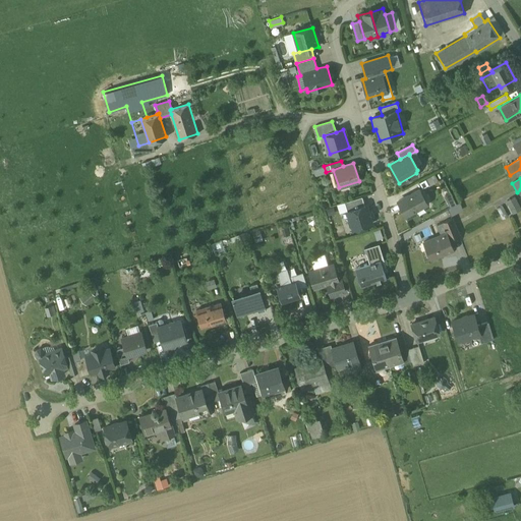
[(419,189),(399,200),(406,215),(406,214),(408,218),(416,214),(414,210),(426,204),(419,189)]
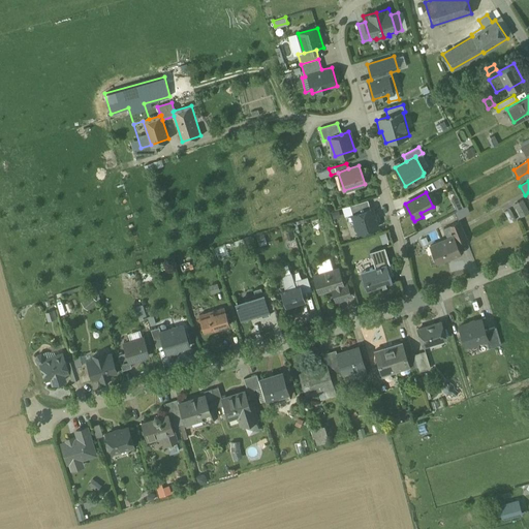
[(515,203),(520,216),(528,212),(528,210),(524,198),(515,203)]
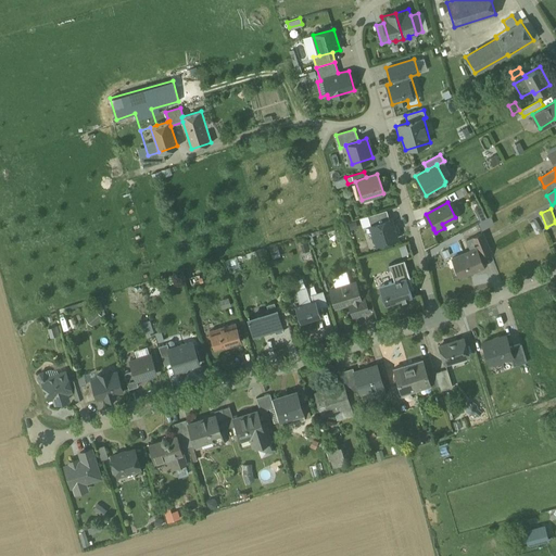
[(387,210),(368,215),(370,225),(390,219),(387,210)]
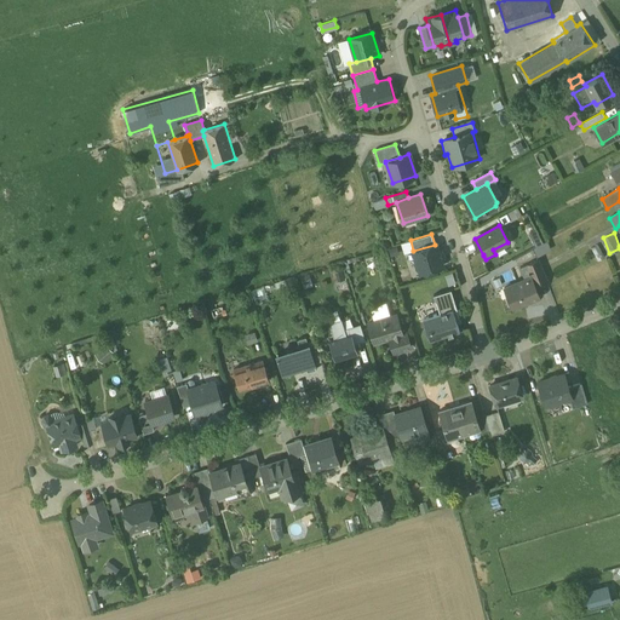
[(547,240),(534,246),(538,254),(551,248),(547,240)]
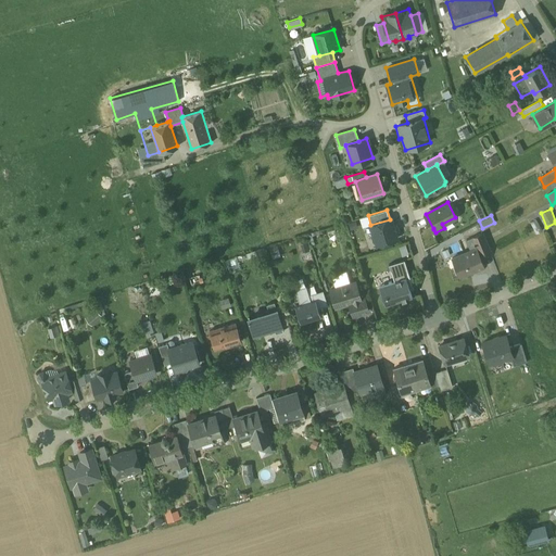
[(390,219),(370,225),(374,235),(373,237),(374,240),(376,241),(377,244),(397,238),(392,218),(390,219)]
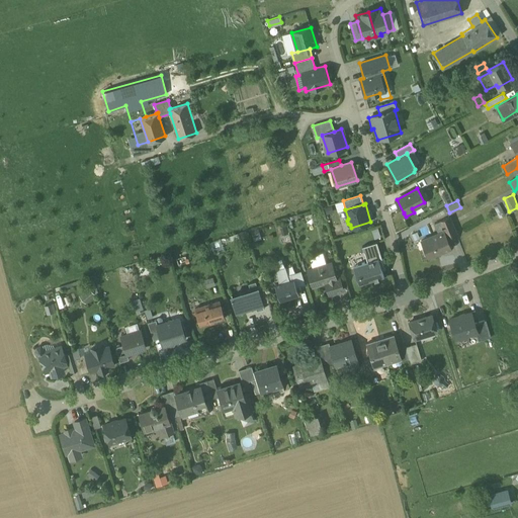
[(435,224),(439,233),(444,230),(447,236),(455,233),(449,218),(435,224)]
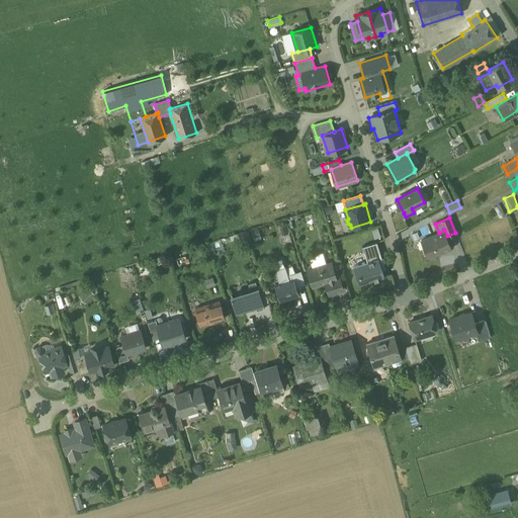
[(421,240),(429,258),(452,249),(447,236),(444,230),(439,233),(421,240)]
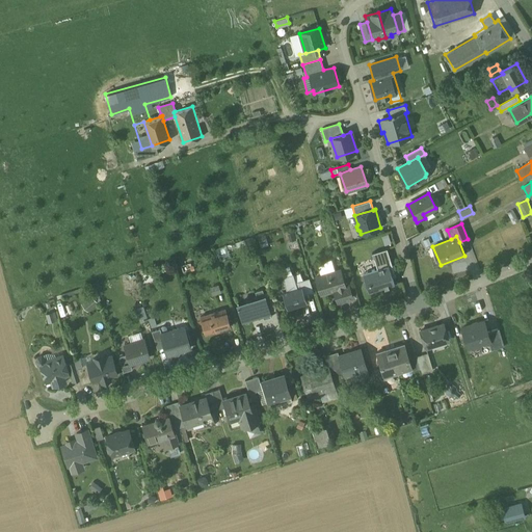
[(387,248),(372,253),(375,264),(391,260),(387,248)]
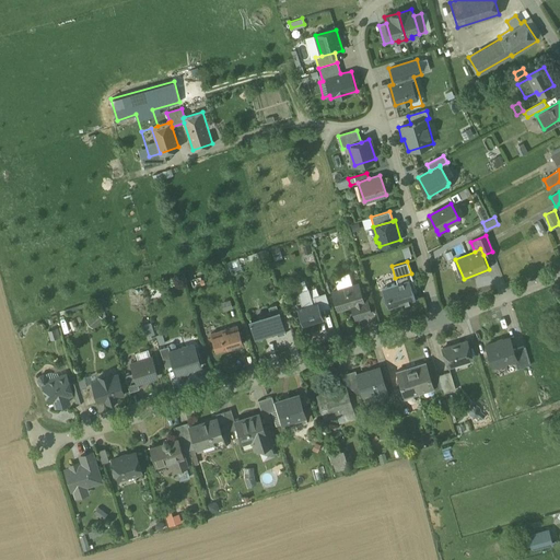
[(411,273),(395,278),(397,283),(382,288),(388,307),(405,302),(405,303),(409,301),(415,299),(411,286),(415,284),(411,273)]
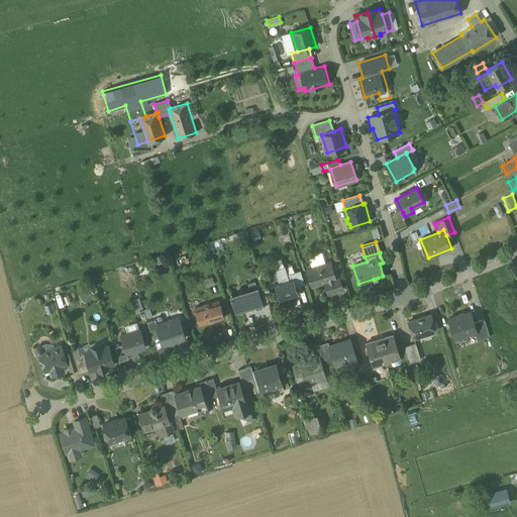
[(330,263),(307,270),(312,285),(324,282),(335,278),(330,263)]
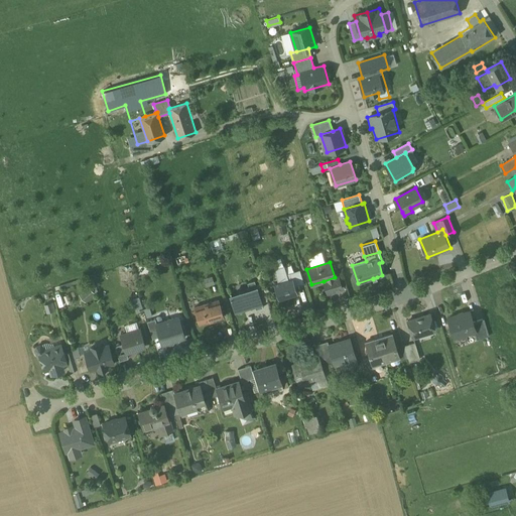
[(291,272),(286,273),(284,265),(283,266),(275,269),(277,277),(278,282),(273,283),(278,299),(298,293),(295,285),(298,284),(295,276),(292,277),(291,272)]
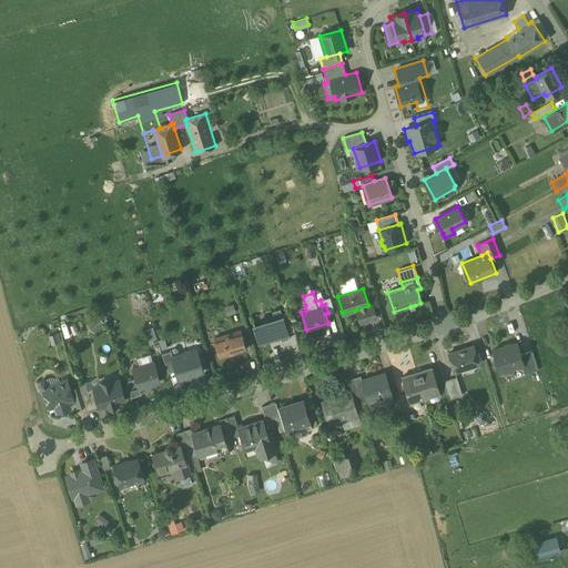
[(335,312),(330,296),(321,300),(322,305),(325,304),(328,313),(331,312),(335,312)]
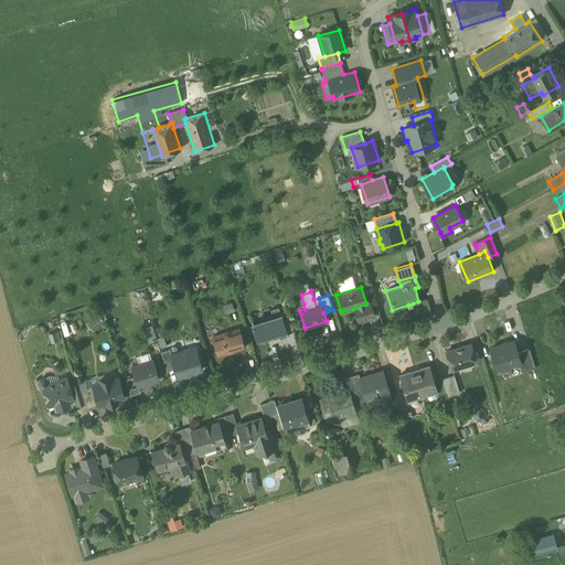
[(132,300),(134,311),(141,310),(141,299),(132,300)]
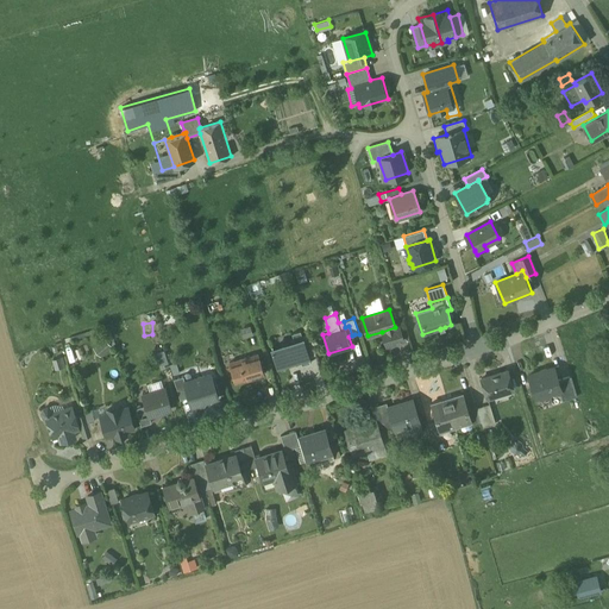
[(245,336),(253,333),(251,326),(242,328),(245,336)]
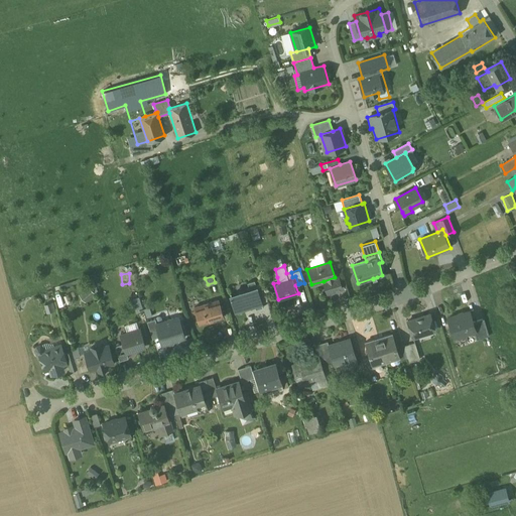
[(335,277),(324,281),(328,293),(342,288),(338,276),(335,277)]
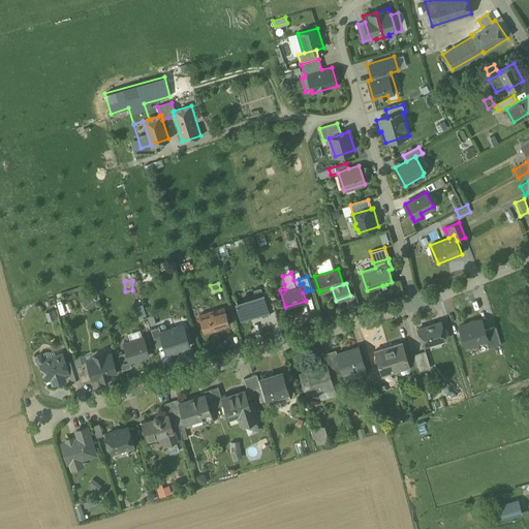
[(81,302),(88,310),(98,301),(92,292),(81,302)]
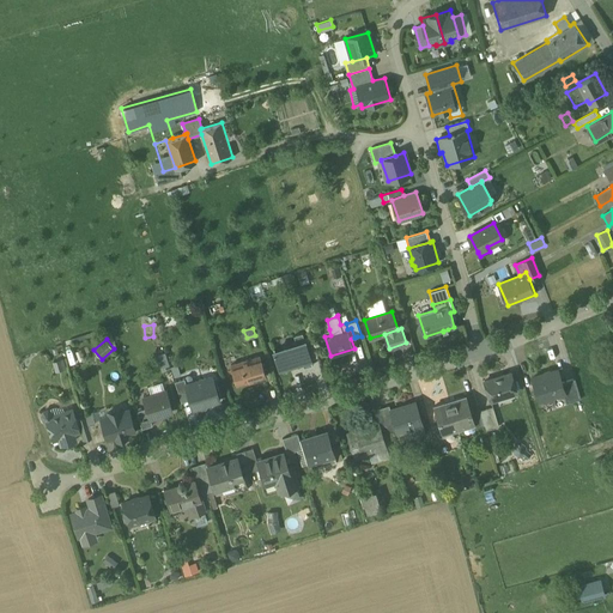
[(304,341),(275,351),(274,349),(273,349),(274,352),(274,353),(280,370),(281,370),(280,368),(289,365),(290,370),(291,370),(290,365),(302,362),(298,353),(308,350),(305,339),(304,340),(304,341)]
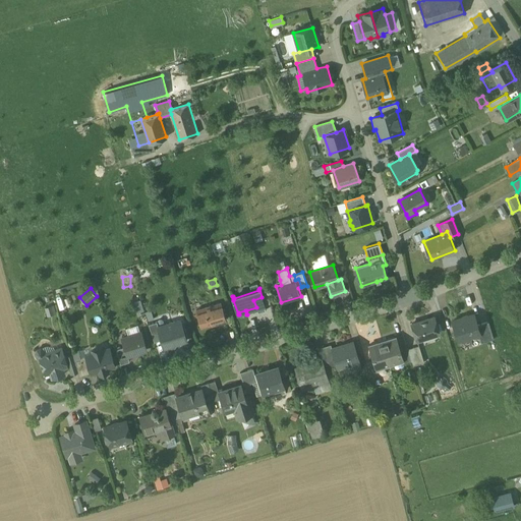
[(262,297),(253,300),(256,307),(258,313),(266,310),(262,297)]
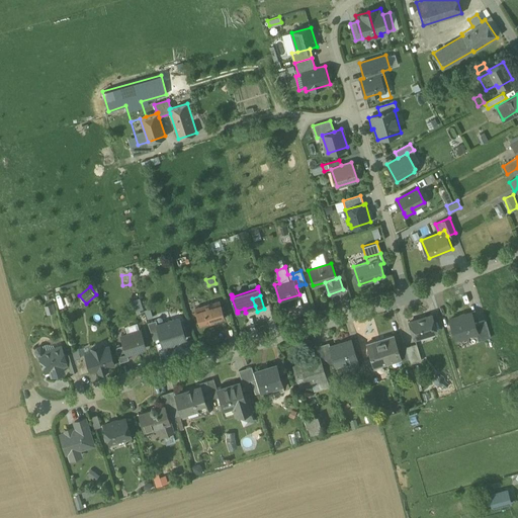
[(220,300),(195,308),(200,326),(225,318),(220,300)]
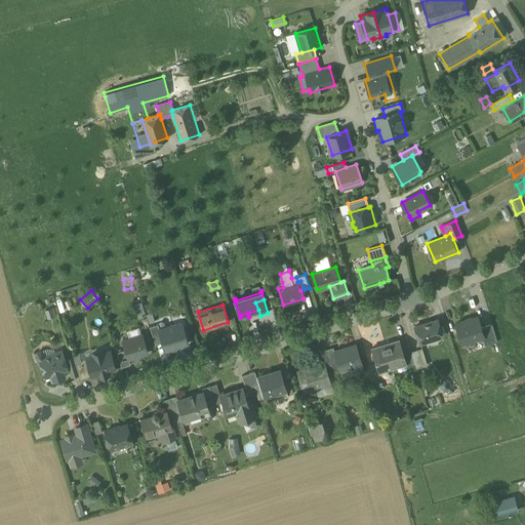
[(46,309),(48,317),(56,315),(54,307),(46,309)]
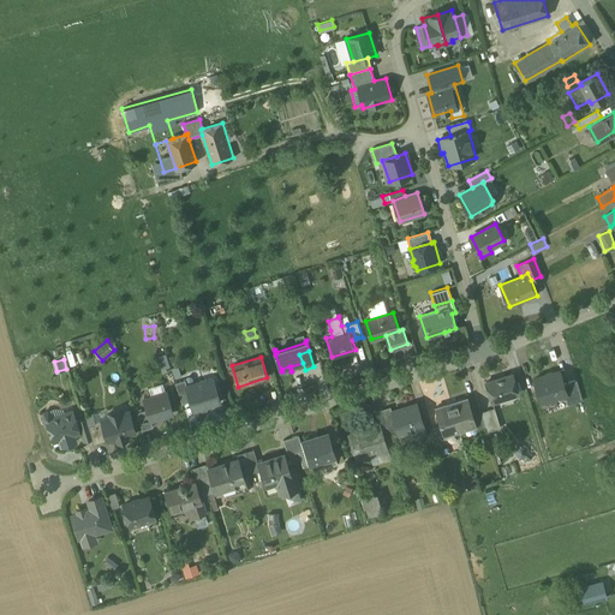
[(553,374),(551,372),(545,374),(545,376),(535,378),(541,402),(543,401),(548,404),(555,401),(557,396),(566,394),(567,394),(563,384),(560,371),(553,374)]
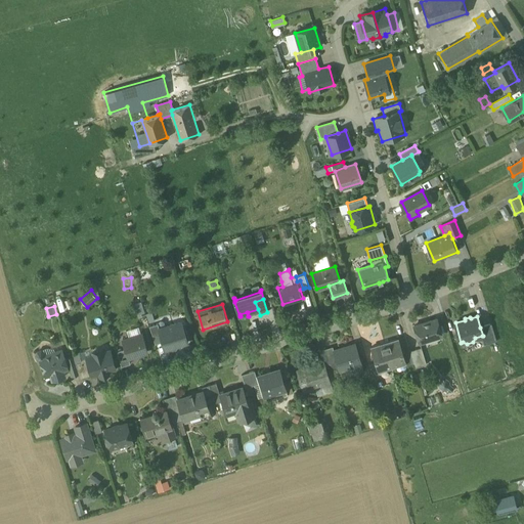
[(436,319),(415,325),(420,342),(442,336),(436,319)]
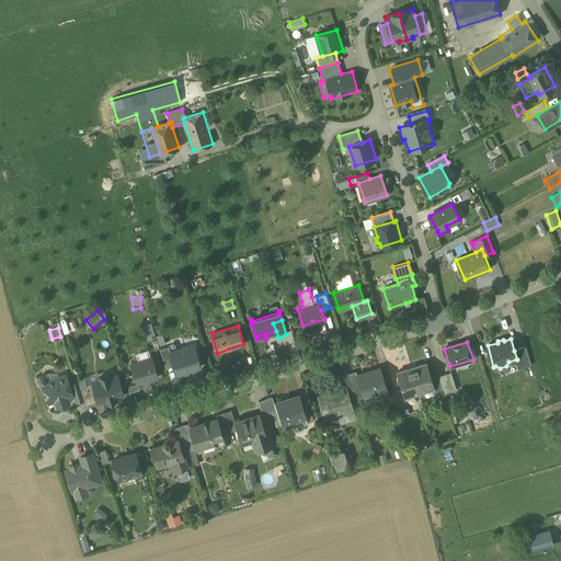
[(171,352),(170,352),(174,366),(176,373),(179,374),(181,373),(186,376),(191,369),(193,368),(195,368),(201,367),(195,347),(192,345),(171,352)]
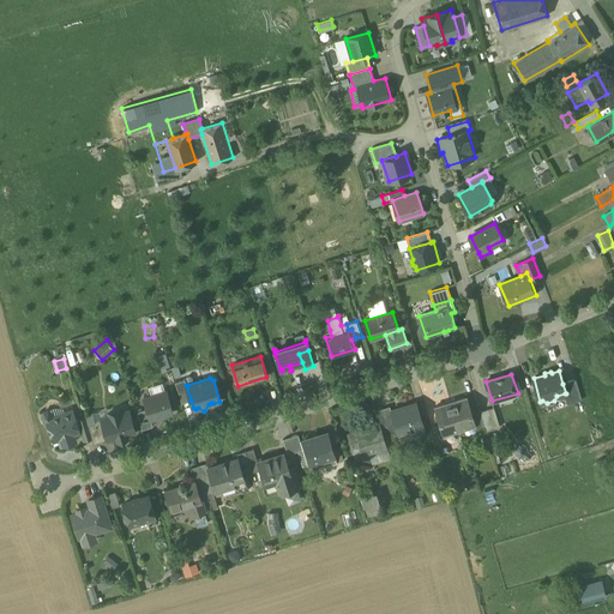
[(185,379),(175,383),(182,403),(191,401),(186,385),(187,385),(185,379)]
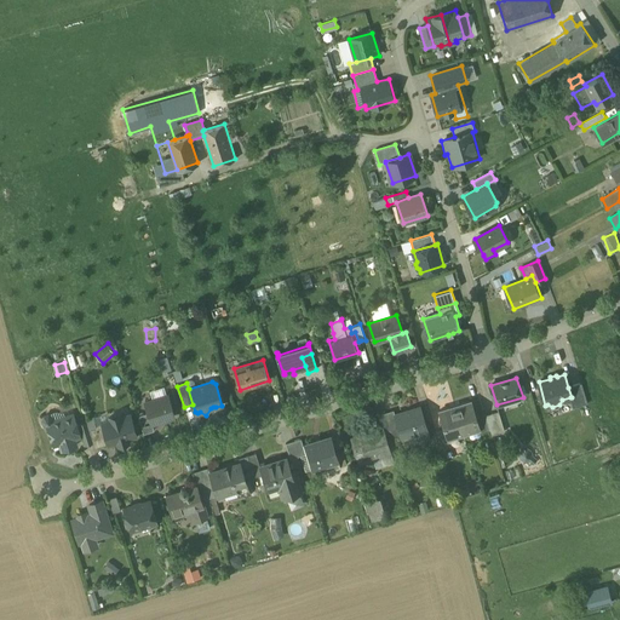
[(581,383),(568,388),(572,397),(570,397),(573,408),(587,403),(581,383)]
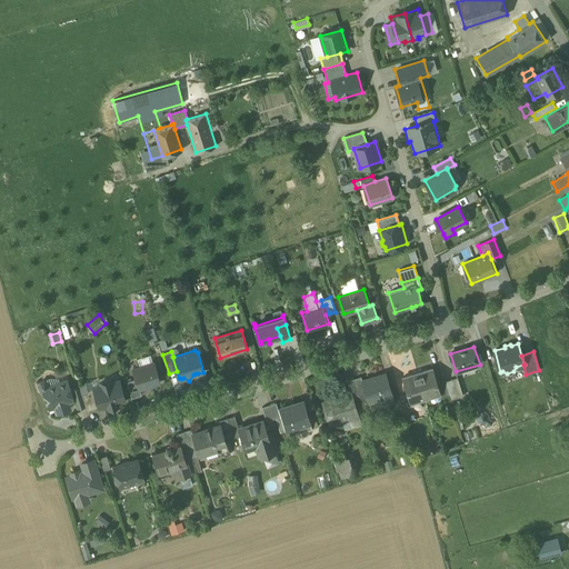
[(155,362),(133,369),(136,379),(139,389),(140,389),(160,382),(155,362)]
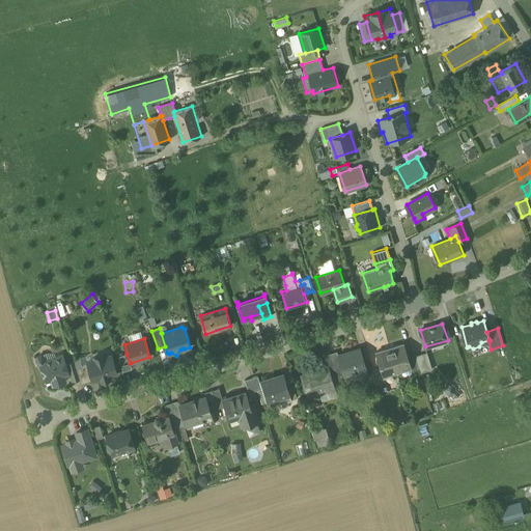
[(403,343),(390,347),(397,372),(411,368),(411,367),(409,358),(403,343)]
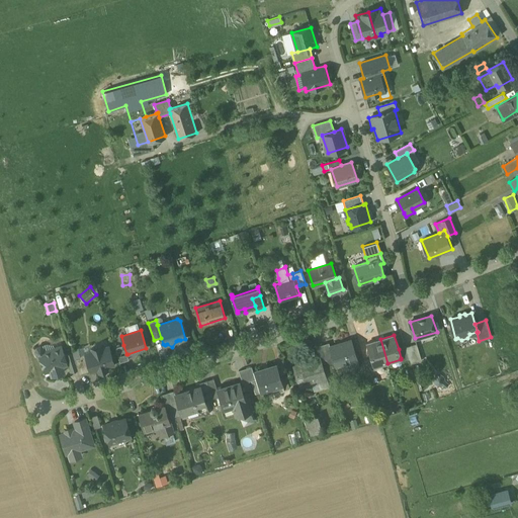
[(380,339),(367,344),(371,358),(374,367),(387,363),(380,339)]
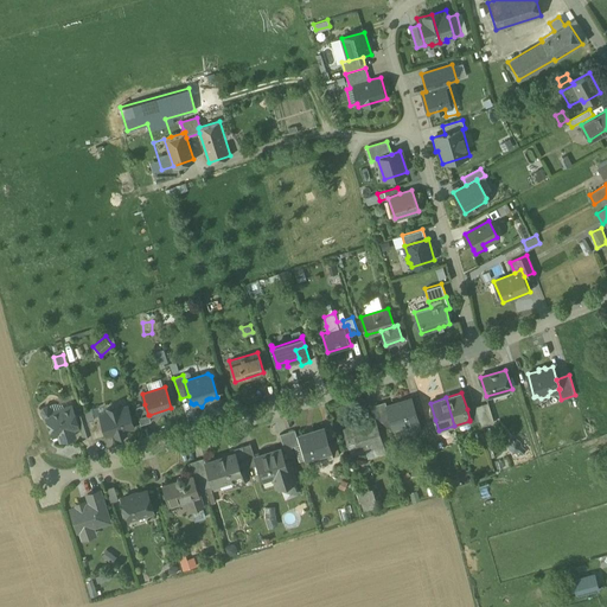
[(387,406),(387,407),(393,426),(394,430),(394,429),(394,427),(407,423),(409,432),(421,428),(411,398),(387,406)]
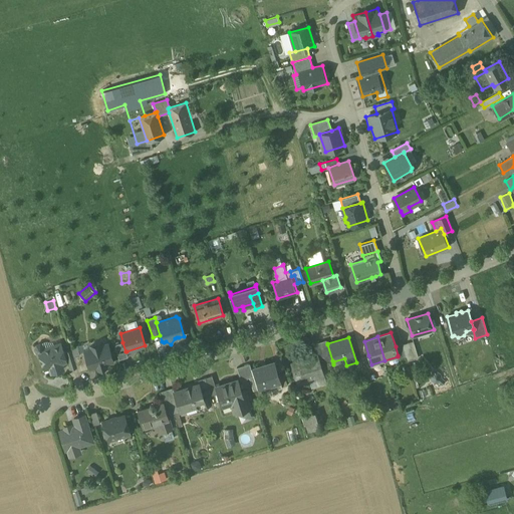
[(326,340),(320,342),(325,357),(326,362),(332,360),(327,344),(327,343),(326,340)]
